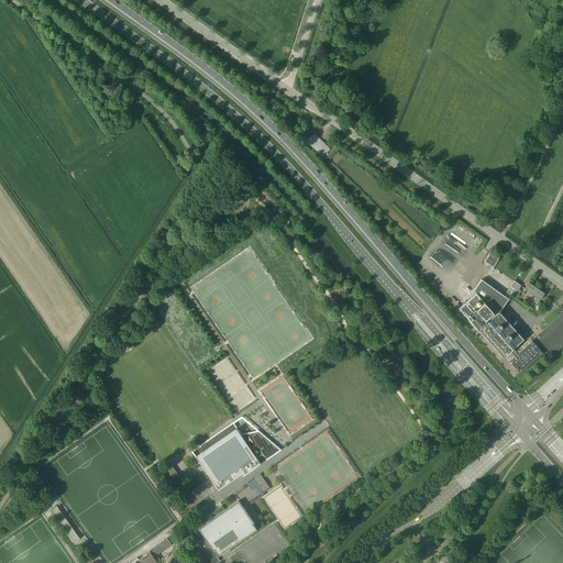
[(330,150),(315,134),(307,142),(322,157),(330,150)]
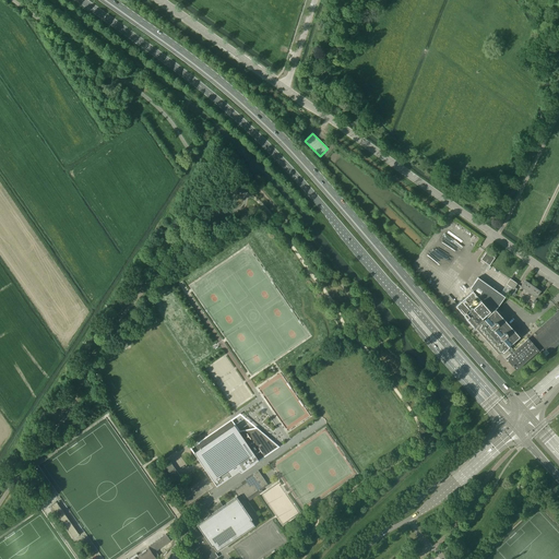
[(482,259),(489,264),(495,258),(486,252),(482,259)]
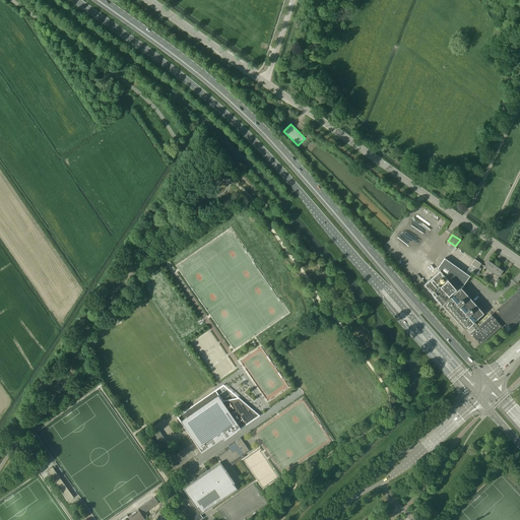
[(462,285),(469,276),(445,258),(438,267),(440,270),(424,284),(440,303),(440,304),(440,305),(441,305),(442,305),(446,309),(447,310),(452,316),(454,318),(459,323),(460,325),(464,329),(464,330),(473,322),(471,320),(473,318),(474,319),(481,312),(482,312),(461,288),(461,289),(456,294),(457,295),(452,299),(451,297),(450,296),(450,297),(448,295),(456,288),(457,290),(462,285)]
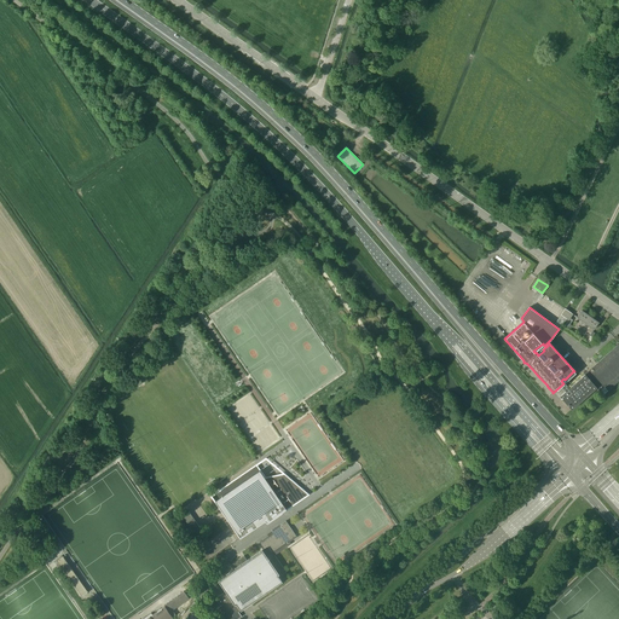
[(565,308),(561,314),(568,319),(572,313),(565,308)]
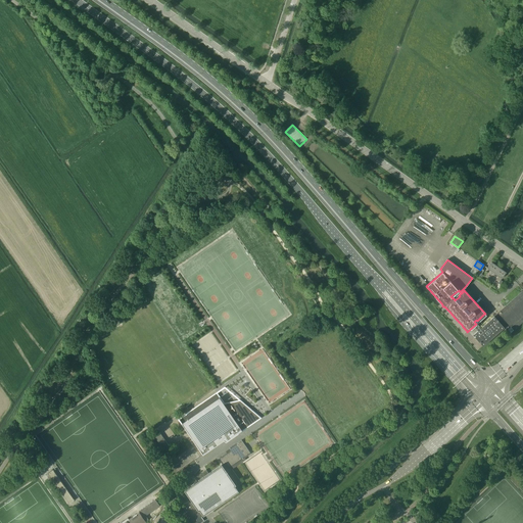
[(494,273),(498,267),(491,262),(487,268),(494,273)]
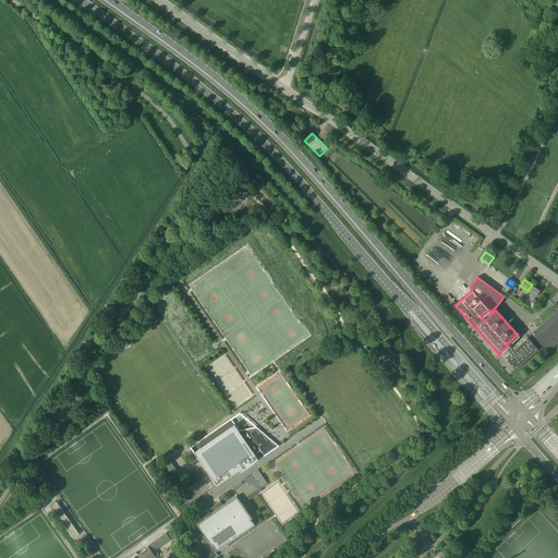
[(535,296),(540,290),(532,284),(528,291),(535,296)]
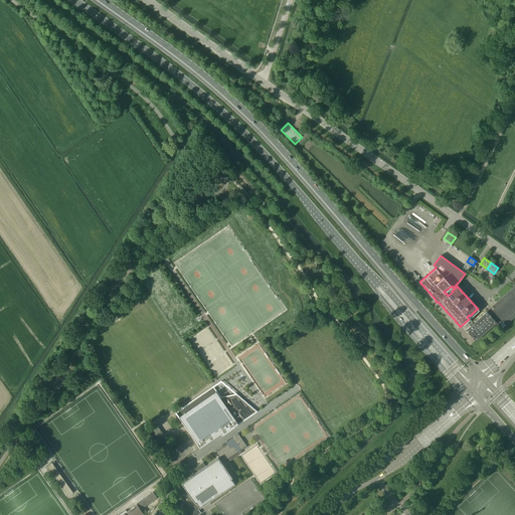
[(490,286),(496,278),(493,276),(487,284),(490,286)]
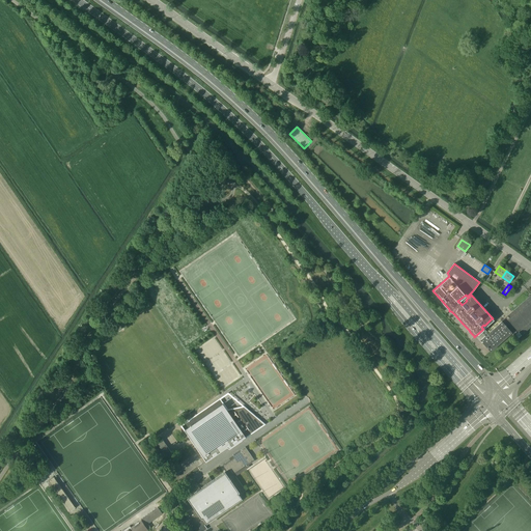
[(518,339),(530,326),(530,294),(487,333),(480,340),(491,352),(491,351),(511,332),(518,339)]
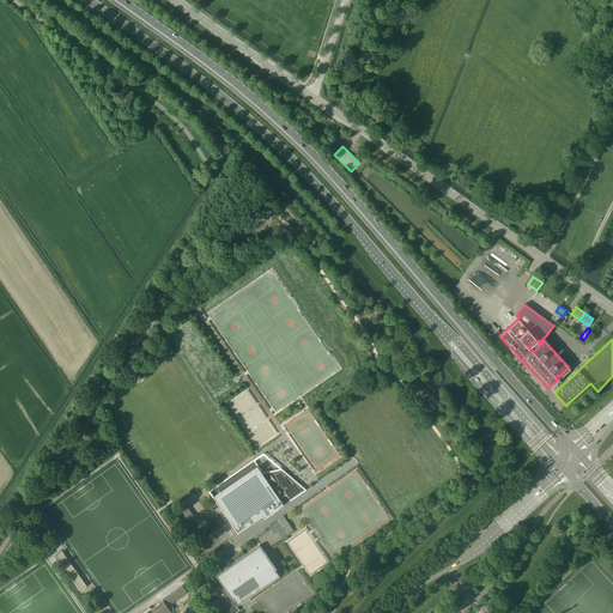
[(208,492),(237,533),(262,516),(265,519),(304,491),(280,471),(261,474),(253,461),(208,492)]
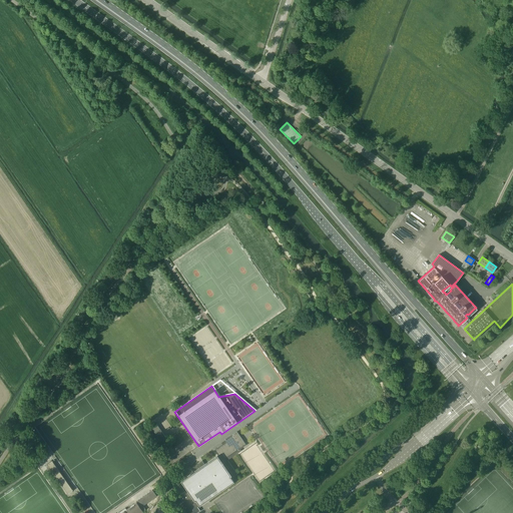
[(166,438),(155,422),(149,426),(160,443),(166,438)]
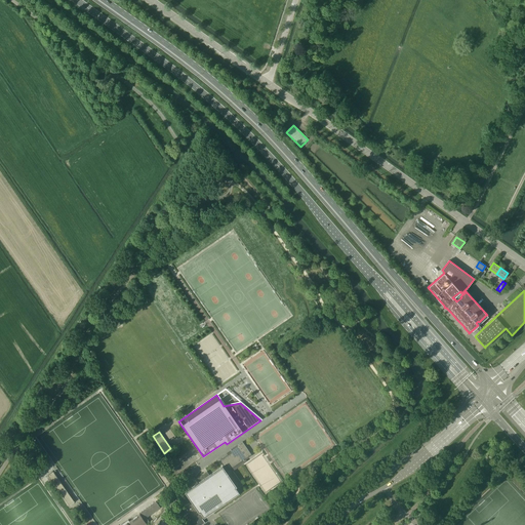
[(237,489),(243,485),(233,471),(247,461),(245,459),(251,455),(242,442),(230,450),(232,452),(220,460),(224,466),(209,475),(207,472),(196,479),(198,483),(185,492),(191,501),(177,512),(186,524),(201,524),(205,523),(201,517),(203,516),(204,518),(240,493),(237,489)]
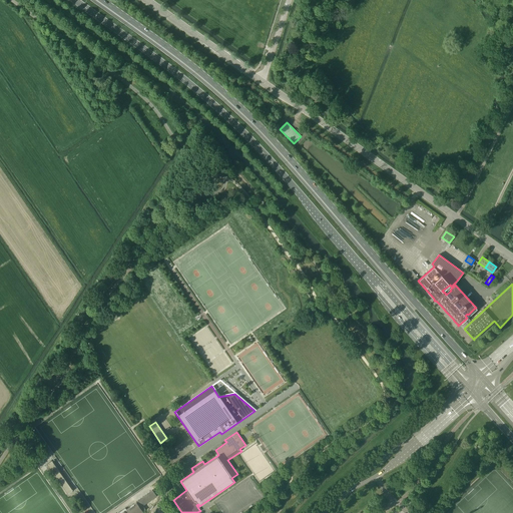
[(140,512),(143,511),(136,502),(126,509),(128,512),(124,512),(123,511),(120,512),(140,512)]
